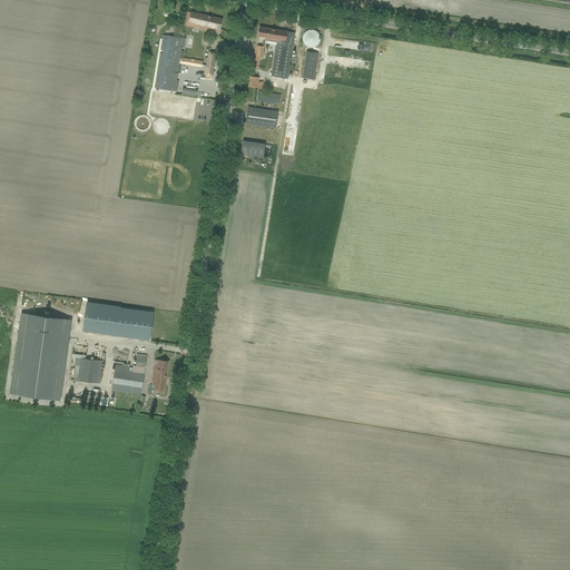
[(185,17),(183,25),(193,27),(194,22),(199,25),(198,28),(206,30),(212,31),(218,33),(219,29),(222,20),(186,11),(185,17)]
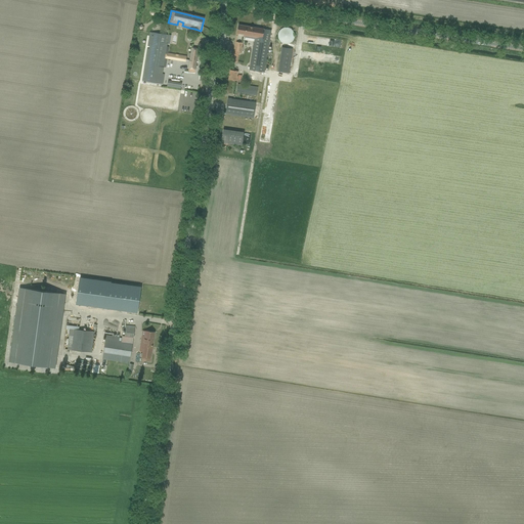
[(249,70),(264,73),(271,30),(238,25),(236,33),(244,35),(244,37),(246,37),(246,36),(255,38),(249,70)]
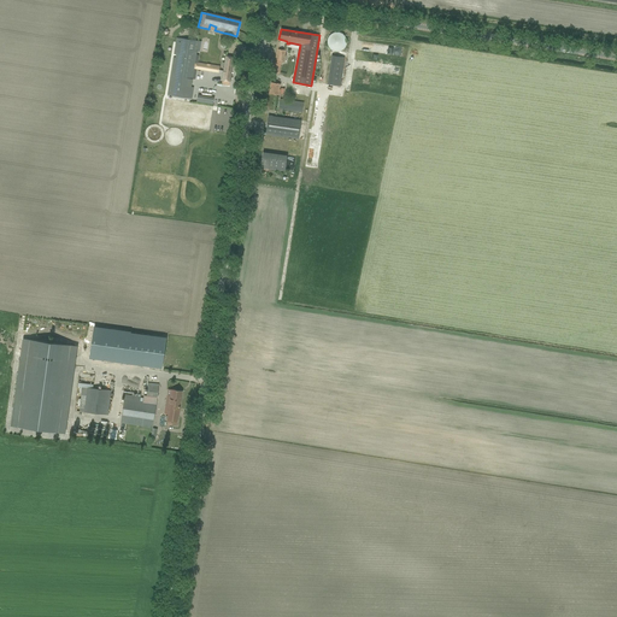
[(334,52),(338,52),(340,51),(342,50),(345,48),(346,46),(347,42),(347,40),(346,37),(344,35),(341,34),(339,33),(336,33),(334,33),(331,34),(329,36),(328,39),(328,41),(328,43),(328,46),(330,48),(331,51),(334,52)]
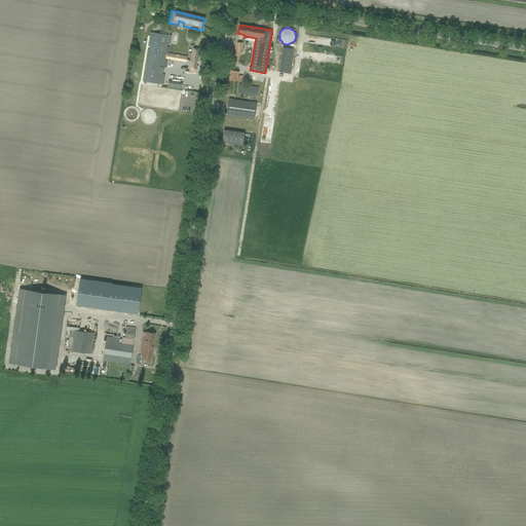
[(150,32),(143,81),(163,84),(165,75),(163,74),(164,68),(163,68),(167,46),(167,44),(170,35),(153,32),(153,33),(150,32)]
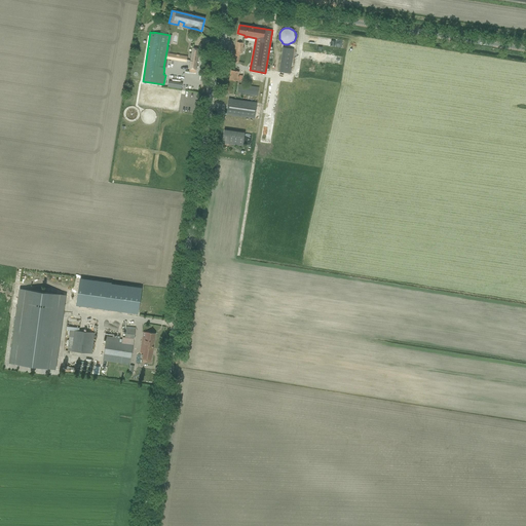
[(233,62),(237,63),(239,52),(241,53),(243,43),(236,42),(233,62)]
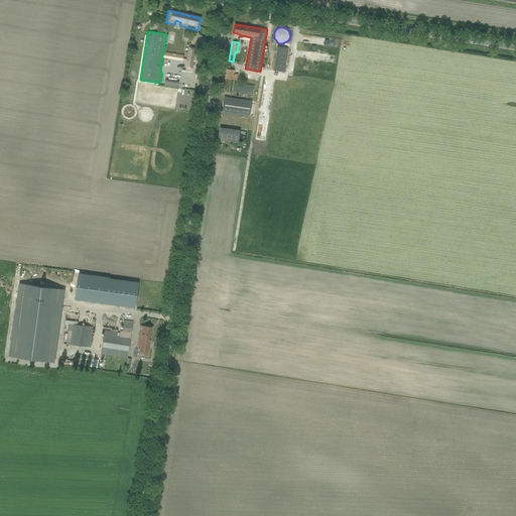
[(274,71),(284,73),(288,48),(277,46),(274,71)]
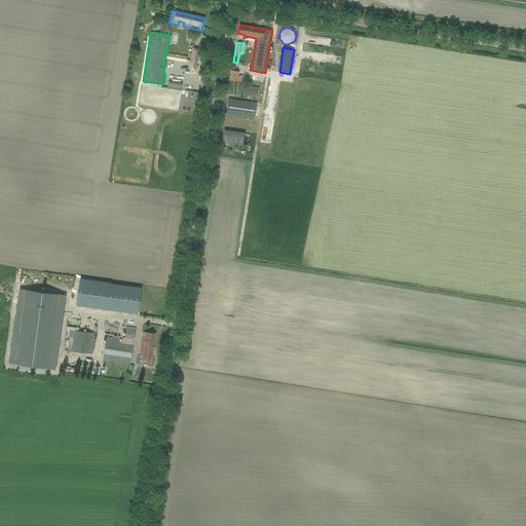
[(189,72),(195,73),(199,49),(193,48),(189,72)]
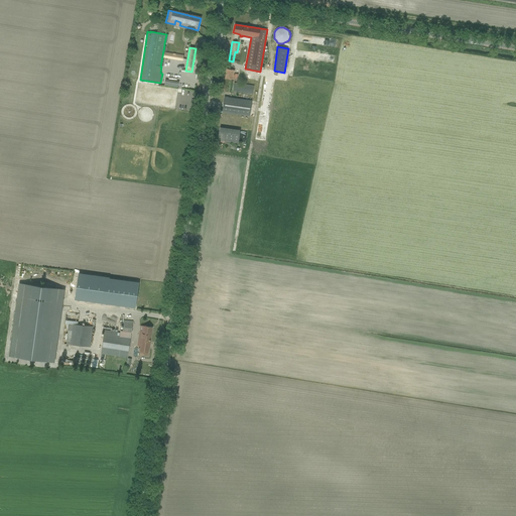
[(227,70),(226,79),(230,79),(233,80),(234,75),(233,75),(234,71),(232,70),(227,70)]
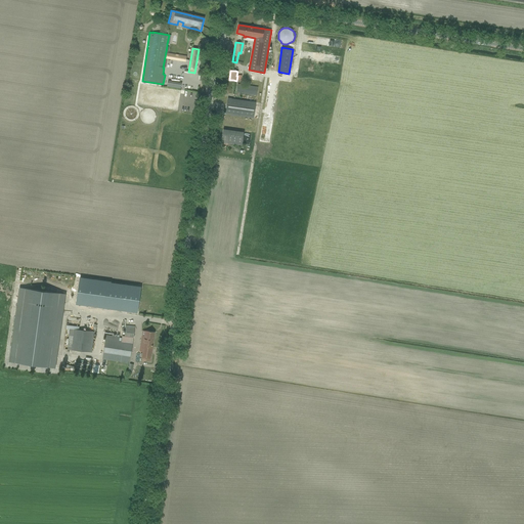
[(236,92),(257,95),(258,87),(237,84),(236,92)]
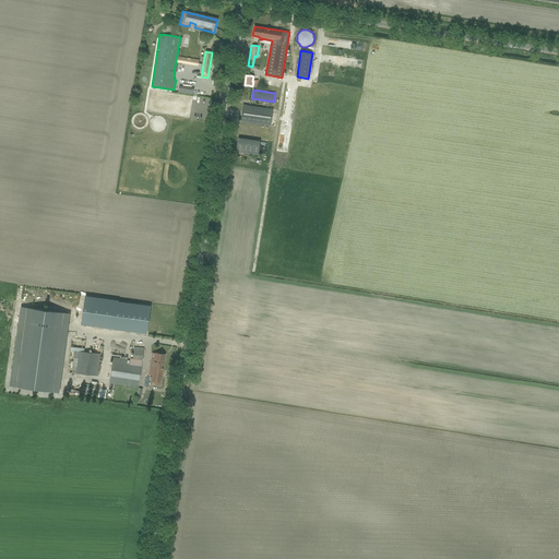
[(240,122),(271,126),(273,109),(244,105),(240,122)]
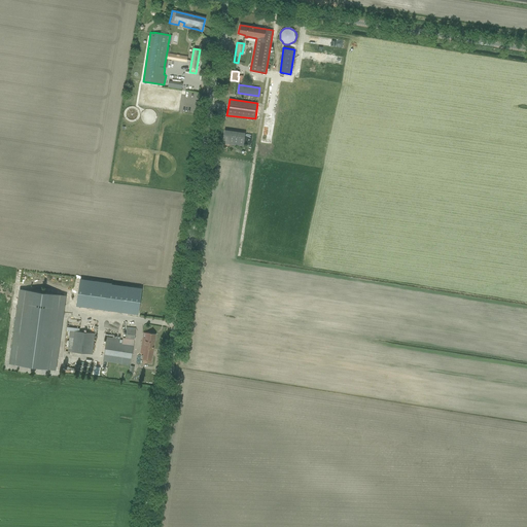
[(247,134),(225,131),(223,144),(246,147),(247,134)]
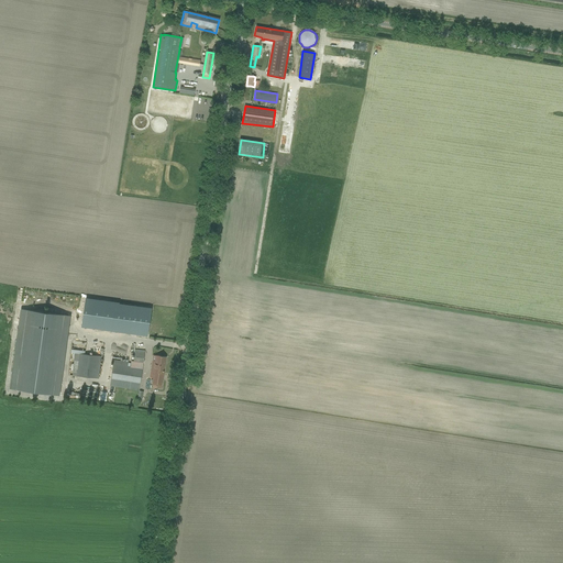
[(86,300),(81,327),(147,335),(152,308),(86,300)]
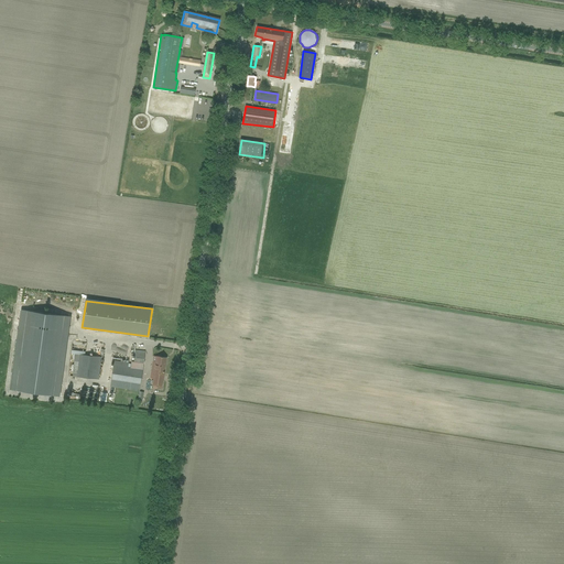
[(28,311),(17,390),(53,396),(64,315),(28,311)]
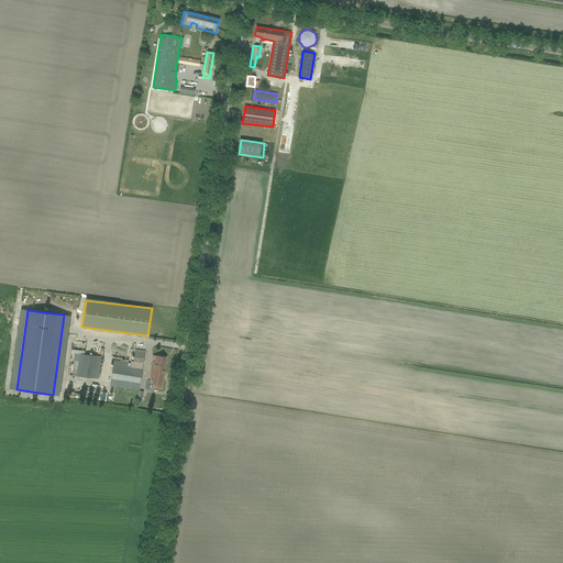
[(134,362),(144,363),(145,351),(135,350),(134,362)]
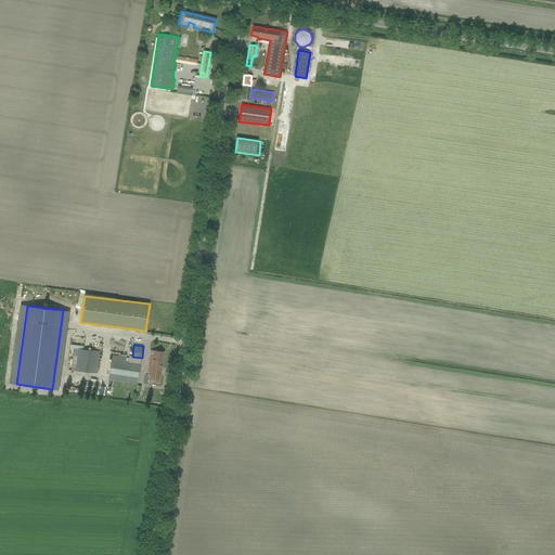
[(72,370),(98,373),(100,351),(74,348),(72,370)]
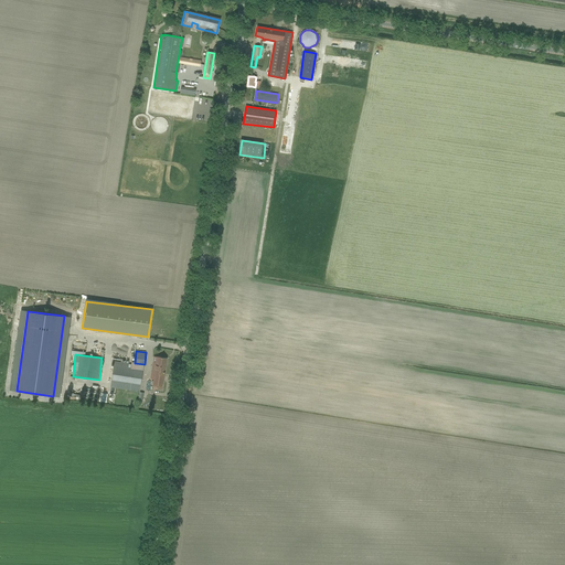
[(152,388),(162,391),(167,358),(157,356),(156,363),(153,362),(150,379),(153,379),(152,388)]
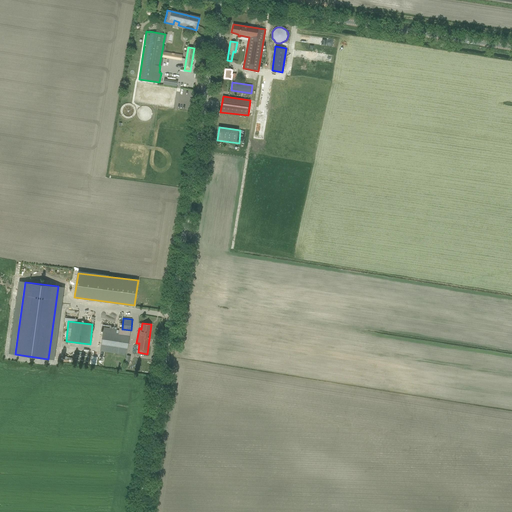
[(101,346),(128,351),(130,335),(116,333),(117,329),(104,327),(101,346)]
